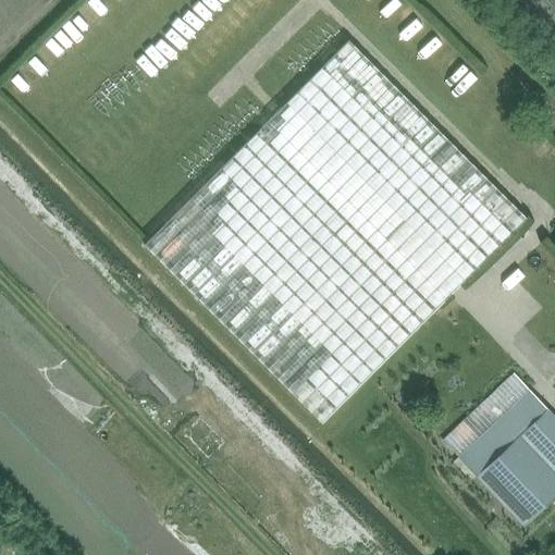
[(40,0),(0,39),(0,58),(1,60),(63,0),(40,0)]
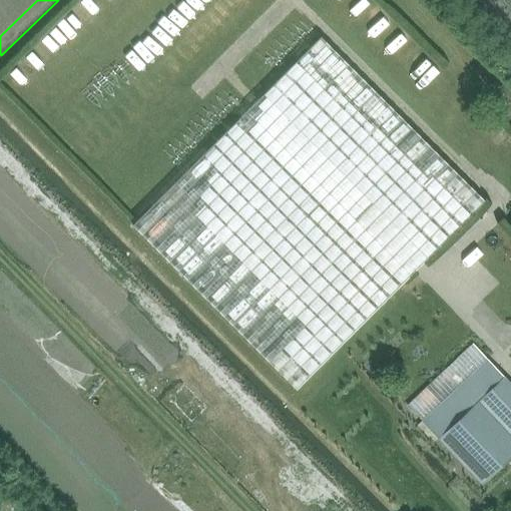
[(188,0),(184,4),(214,38),(257,0),(188,0)]
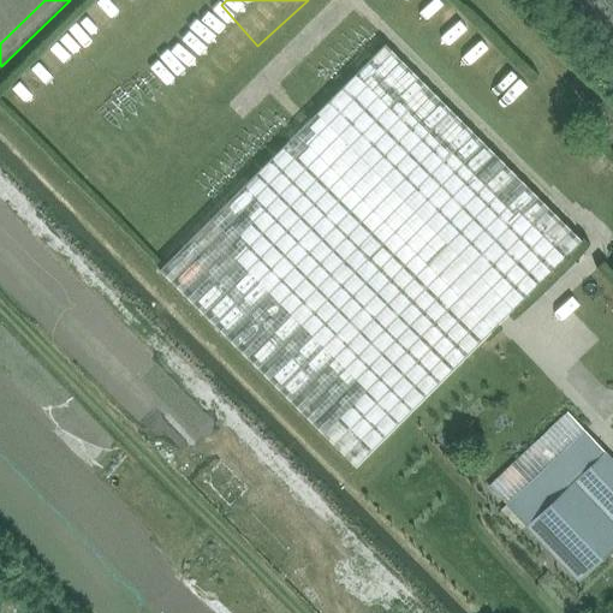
[(429,0),(420,11),(450,39),(469,17),(450,0),(429,0)]
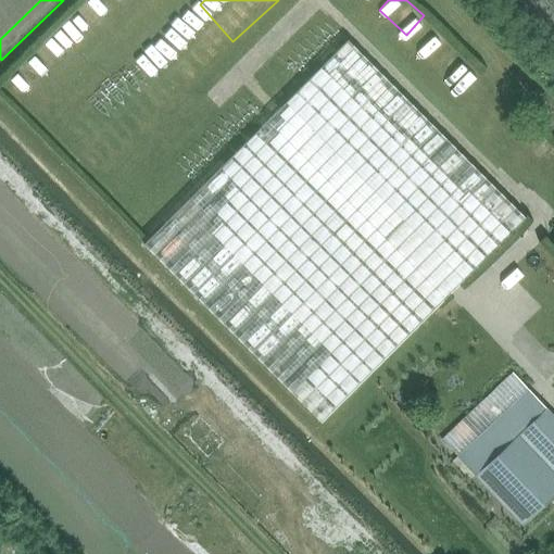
[(310,24),(265,83),(280,95),(325,36),(310,24)]
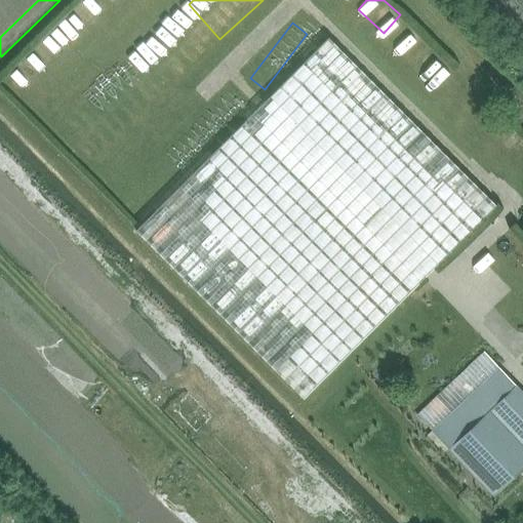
[(182,44),(194,38),(188,26),(175,32),(182,44)]
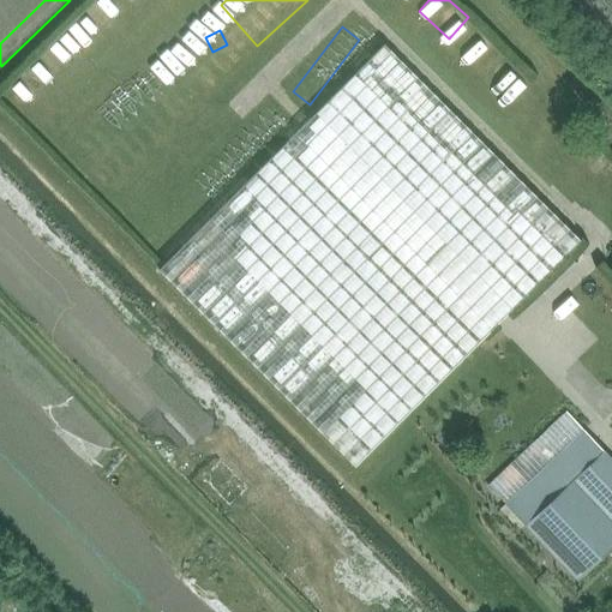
[(478,30),(459,52),(541,127),(563,103),(541,84),(539,87),(478,30)]
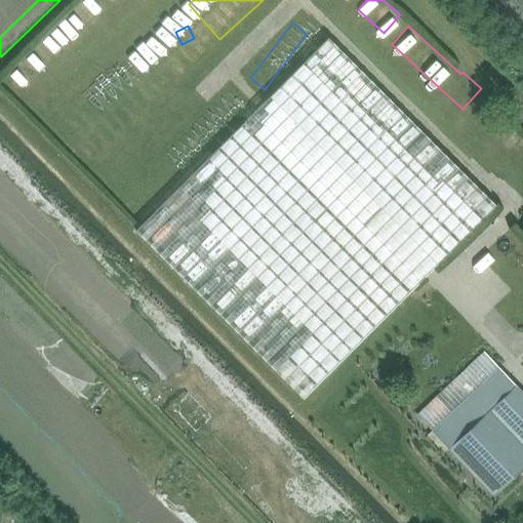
[(306,399),(498,207),(327,36),(135,229),(306,399)]
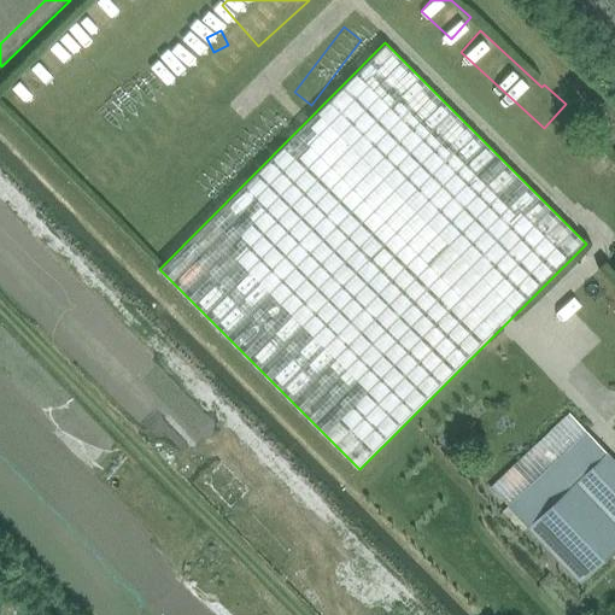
[(171,58),(133,94),(148,111),(188,75),(171,58)]
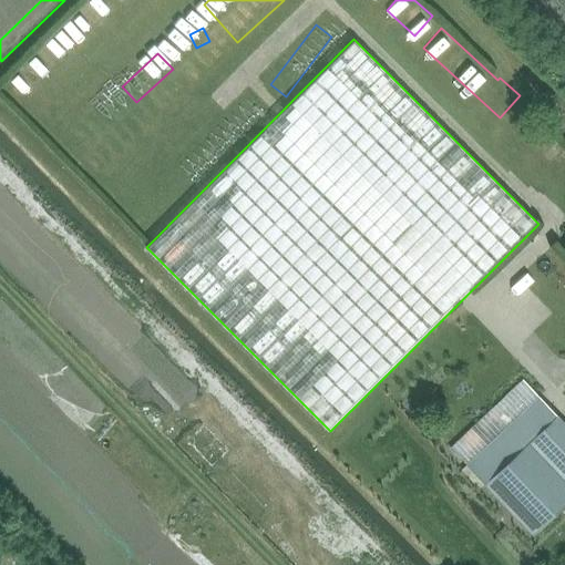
[(195,145),(196,166),(208,166),(207,144),(195,145)]
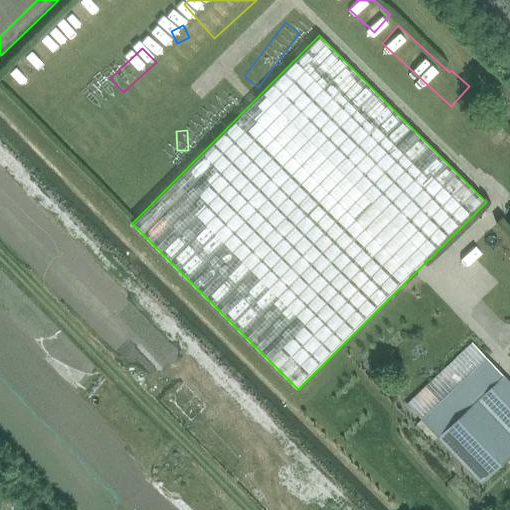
[(484,482),(509,457),(509,377),(506,373),(473,341),(409,402),(440,435),(484,482)]
